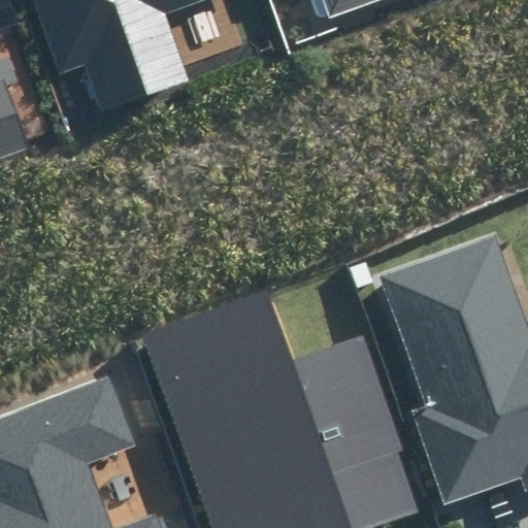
[(27,0),(56,79),(88,69),(102,111),(197,77),(173,11),(203,0),(27,0)]
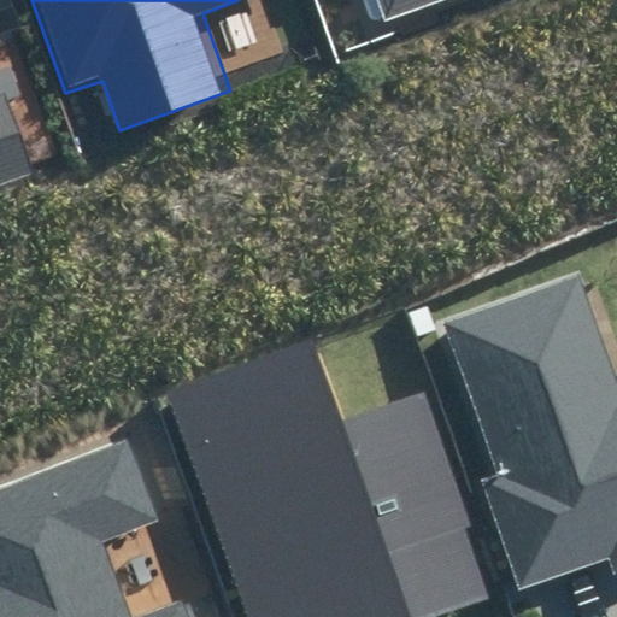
[(387,0),(393,15),(432,0),(387,0)]
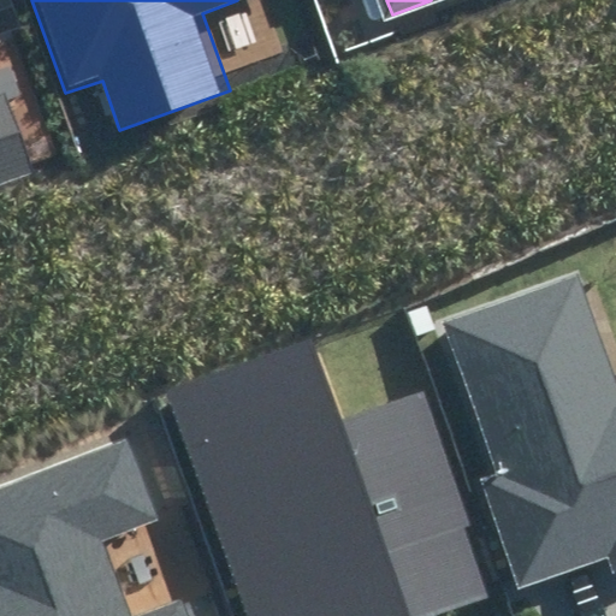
[(0,185),(33,176),(0,83),(0,185)]
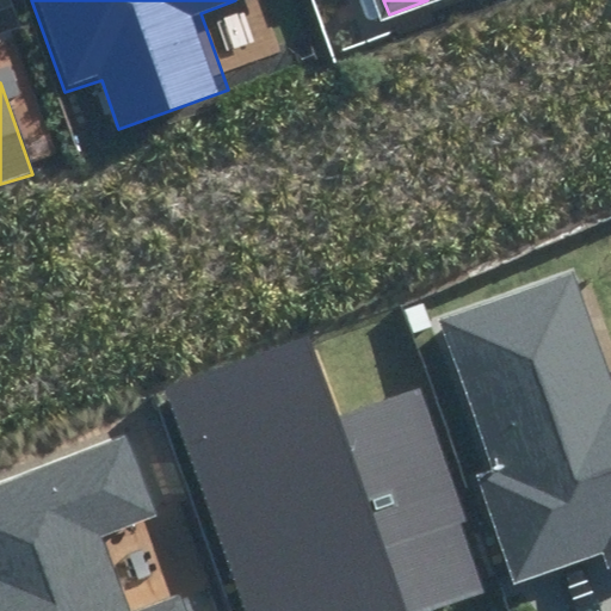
[(610,382),(573,272),(445,315),(498,468),(481,474),(519,584),(605,554),(610,569),(610,382)]
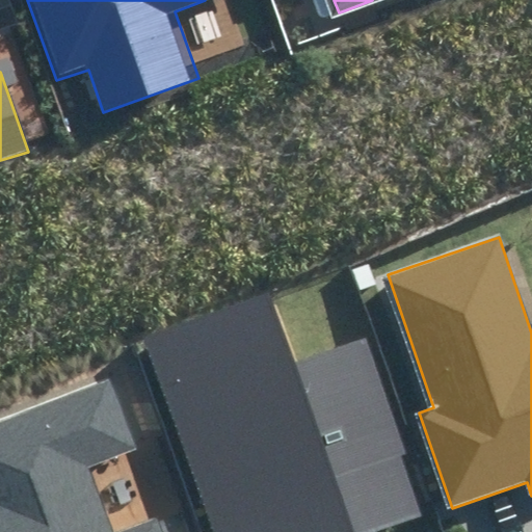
[(292,363),(271,299),(144,340),(207,531),(366,531),(422,514),(365,339),(292,363)]
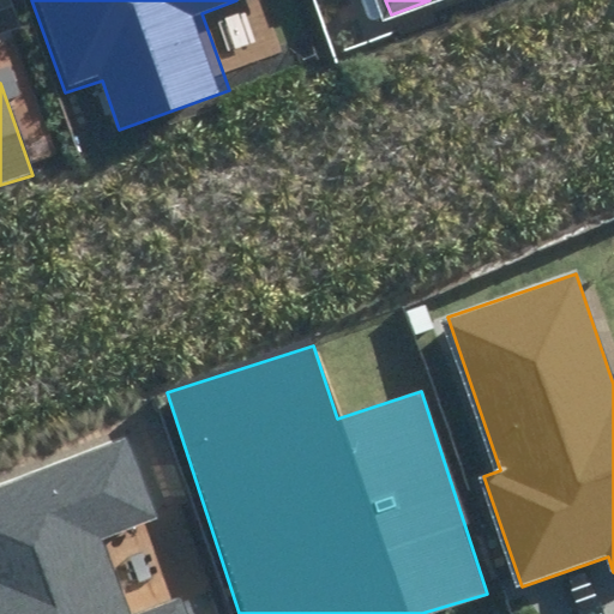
[(156,517),(127,440),(0,486),(0,613),(188,613),(184,600),(144,613),(127,613),(100,537),(156,517)]
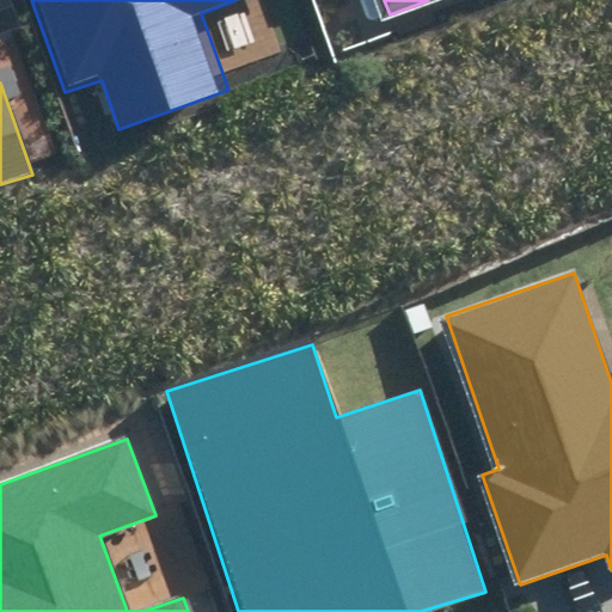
All buildings are outlined.
